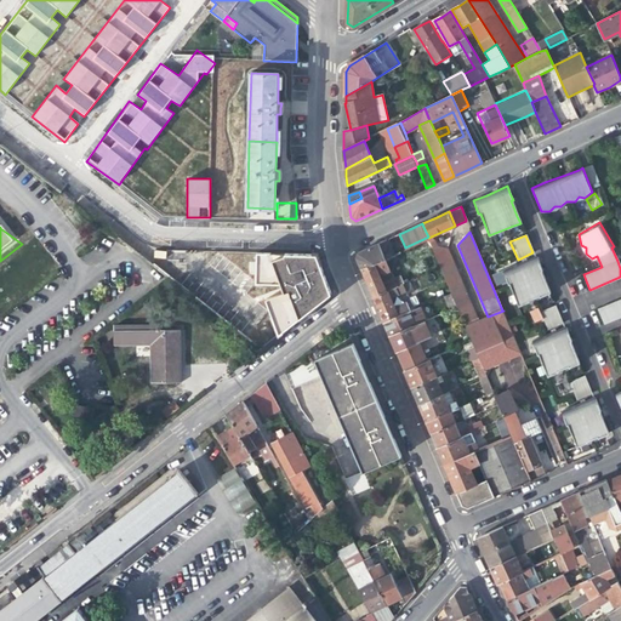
[(394,237),(388,239),(358,252),(357,258),(358,262),(362,269),(386,258),(400,251),(394,237)]
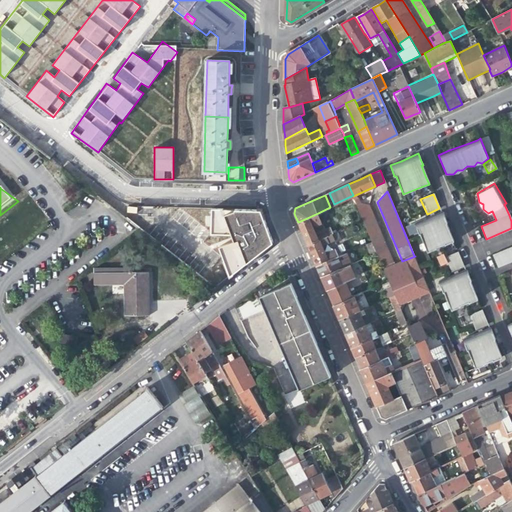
[(377,253),(384,269),(394,265),(369,206),(356,203),(372,242),(377,253)]
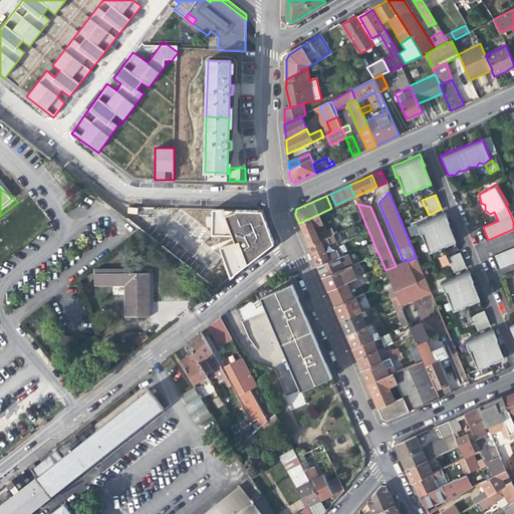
[(229,278),(273,248),(263,215),(260,211),(244,210),(243,211),(209,209),(209,226),(211,229),(210,236),(222,237),(224,240),(234,240),(225,246),(219,248),(229,278)]
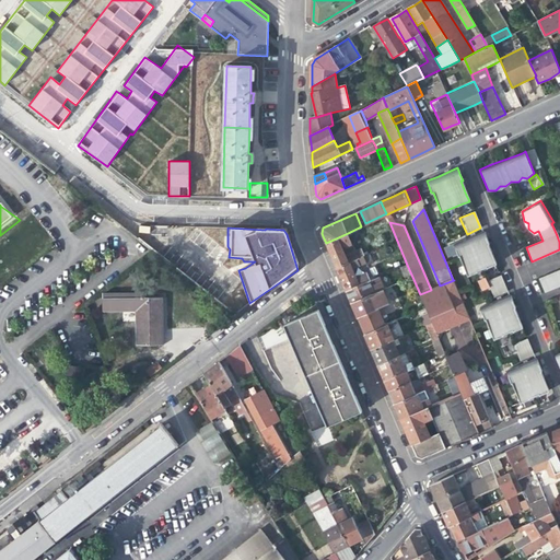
[(457,241),(452,244),(457,257),(459,256),(467,276),(470,273),(489,267),(494,264),(487,245),(489,244),(487,237),(483,231),(476,234),(457,241)]
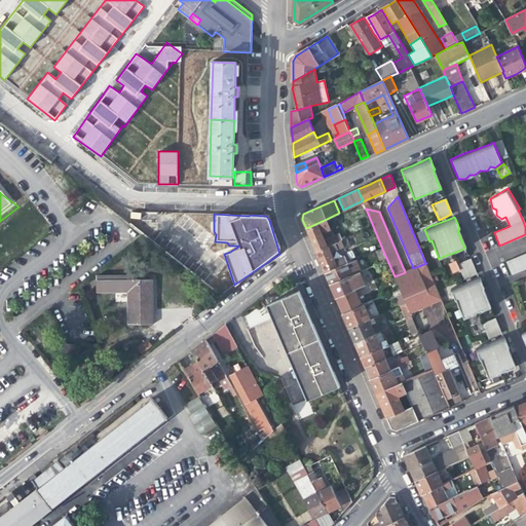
[(322,233),(331,229),(327,219),(306,228),(311,240),(316,252),(341,240),(342,240),(340,233),(335,236),(325,240),(322,233)]
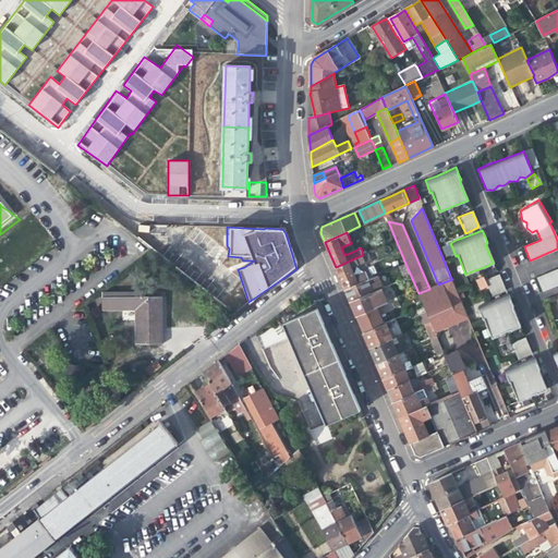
[(352,245),(351,243),(341,247),(344,255),(355,251),(353,245),(352,245)]
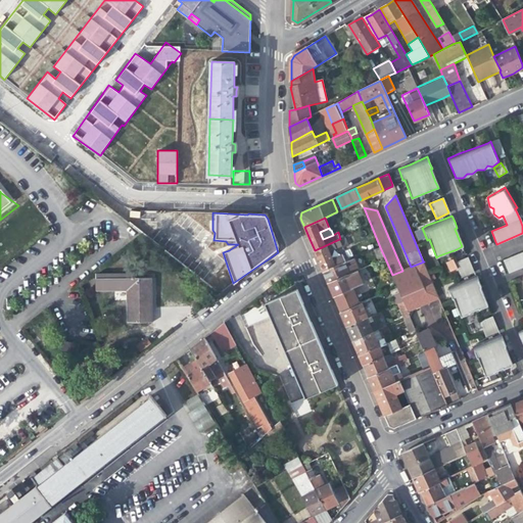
[(344,237),(340,239),(339,239),(341,244),(343,248),(347,246),(344,237)]
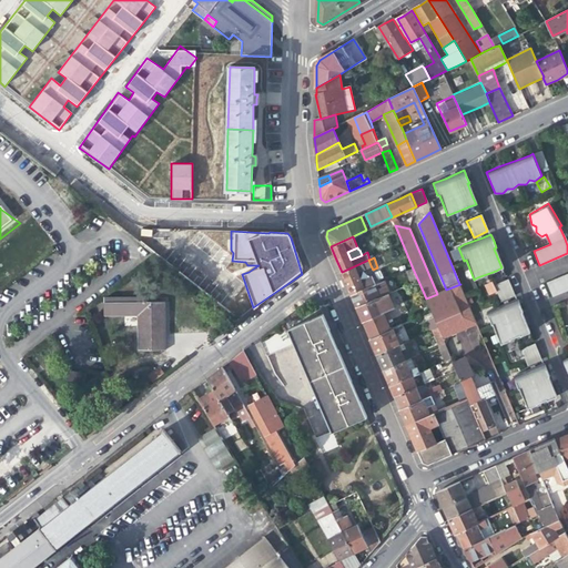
[(356,272),(371,265),(368,260),(342,272),(347,286),(352,295),(374,285),(379,283),(377,279),(374,280),(372,275),(361,281),(356,272)]
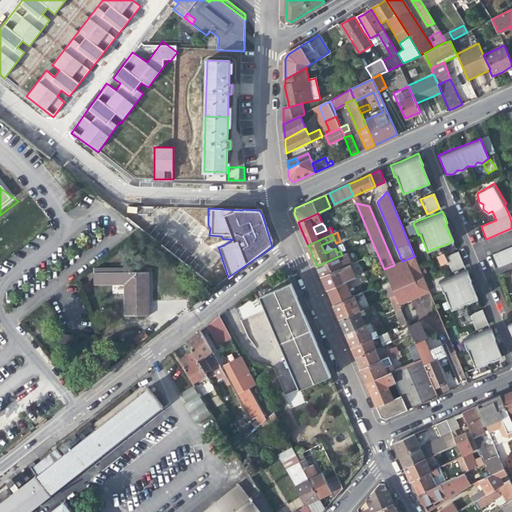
[(372,242),(366,244),(372,256),(377,253),(372,242)]
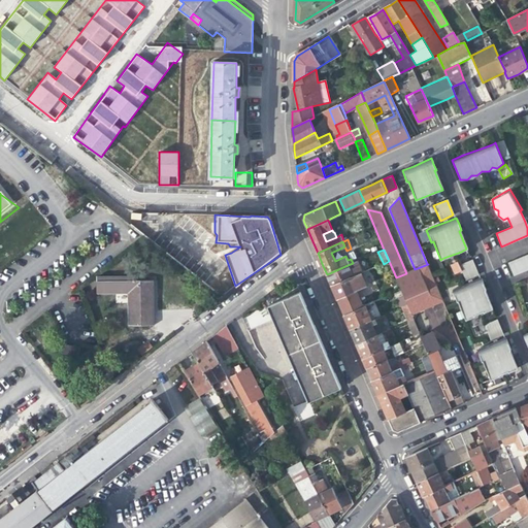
[(349,254),(351,259),(353,263),(357,262),(357,261),(353,253),(349,254)]
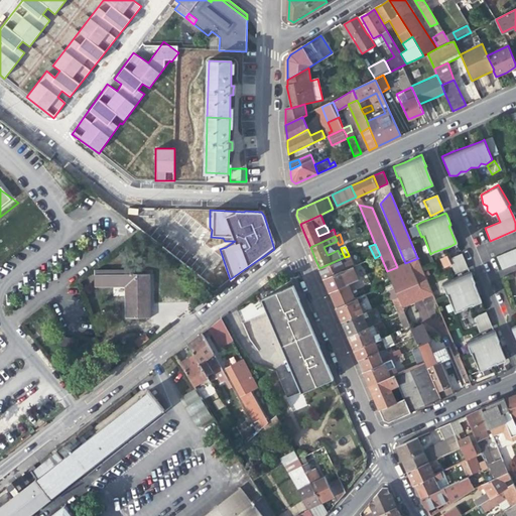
[(515,263),(515,248),(497,256),(502,269),(515,263)]
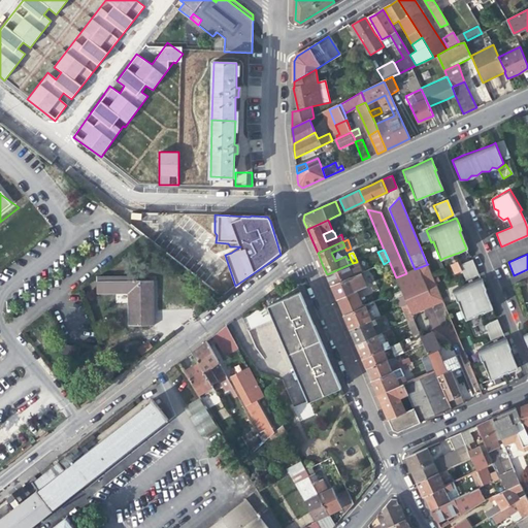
[(471,259),(458,265),(465,279),(477,274),(471,259)]
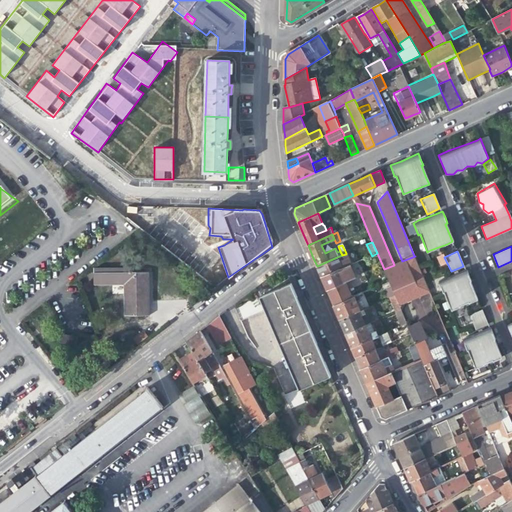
[(342,255),(337,257),(317,266),(319,273),(321,277),(350,265),(351,264),(346,254),(342,255)]
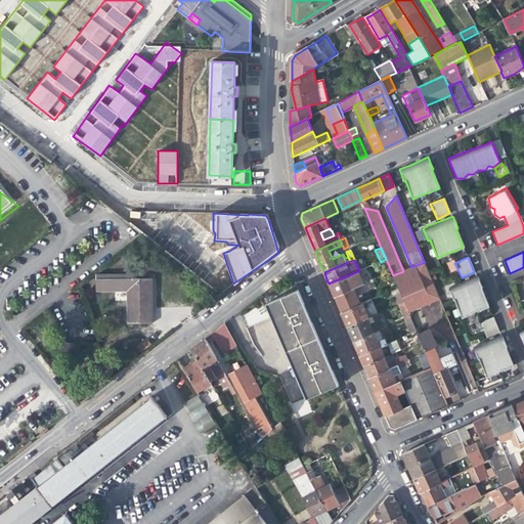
[(411,267),(403,271),(393,275),(394,279),(403,301),(405,305),(412,302),(416,308),(439,298),(425,262),(411,267)]
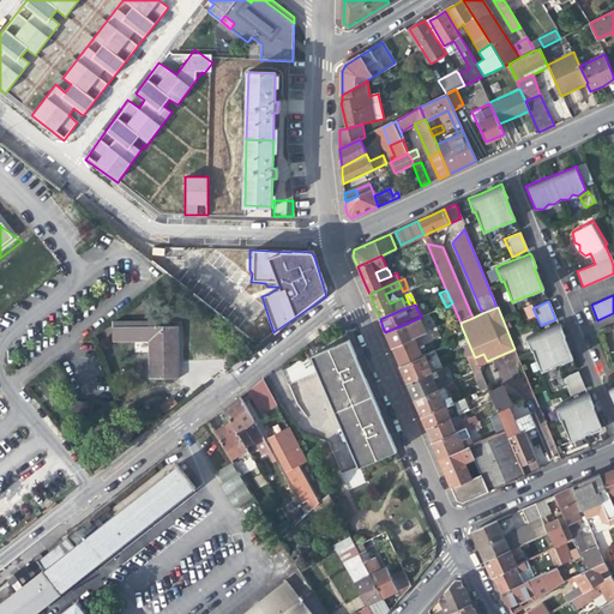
[(426,333),(420,318),(385,332),(389,339),(392,349),(411,341),(415,339),(415,338),(426,333)]
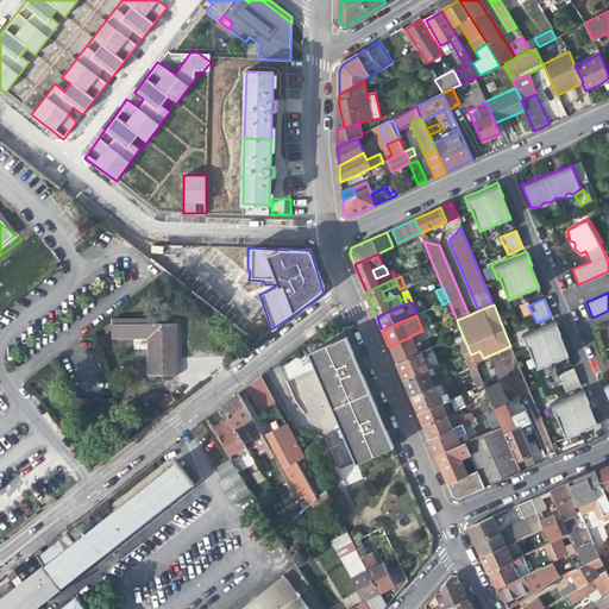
[(112,320),(112,338),(149,338),(150,376),(177,375),(177,325),(155,325),(155,320),(112,320)]
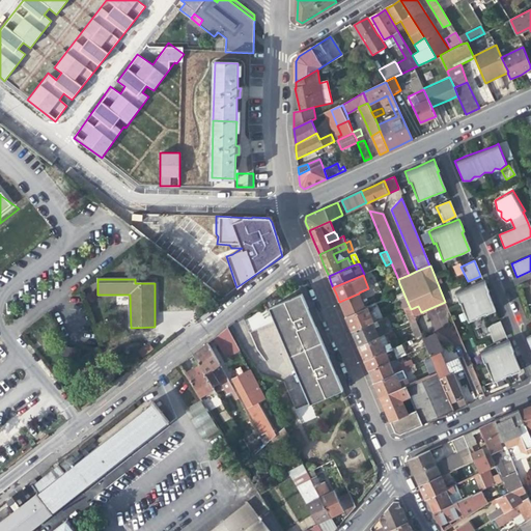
[(488,291),(483,279),(475,282),(460,288),(453,291),(458,304),(459,303),(468,322),(472,319),(490,312),(494,310),(492,304),(486,292),(488,291)]
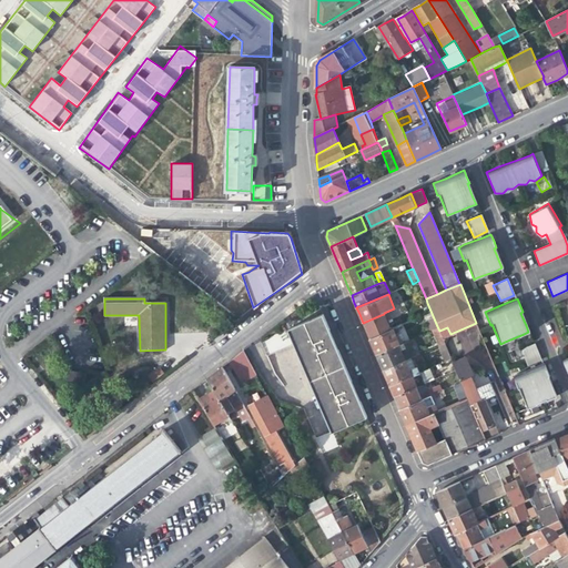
[(381,315),(363,323),(367,333),(369,338),(387,331),(381,315)]
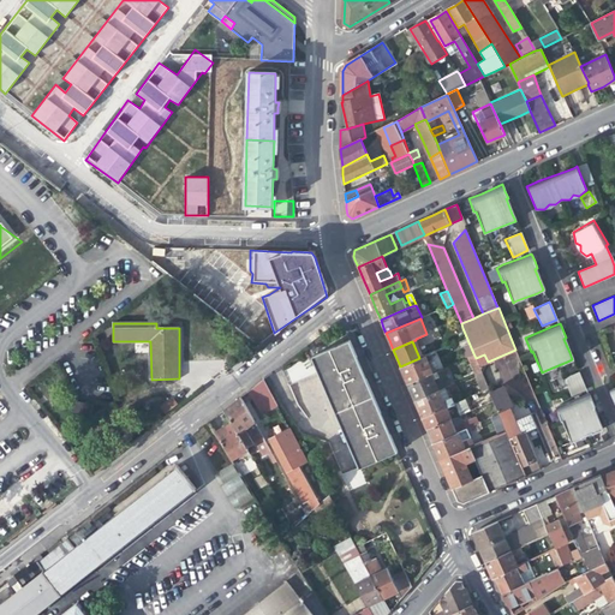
[(362,470),(398,453),(384,421),(360,366),(359,363),(350,342),(281,372),(287,389),(321,375),(362,470)]
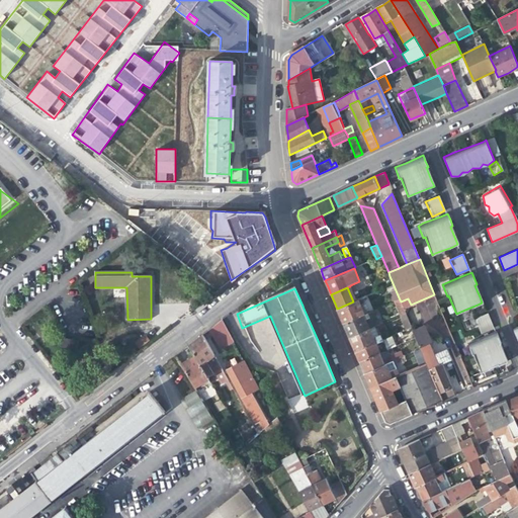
[(395,299),(401,315),(406,314),(403,308),(401,301),(399,297),(395,299)]
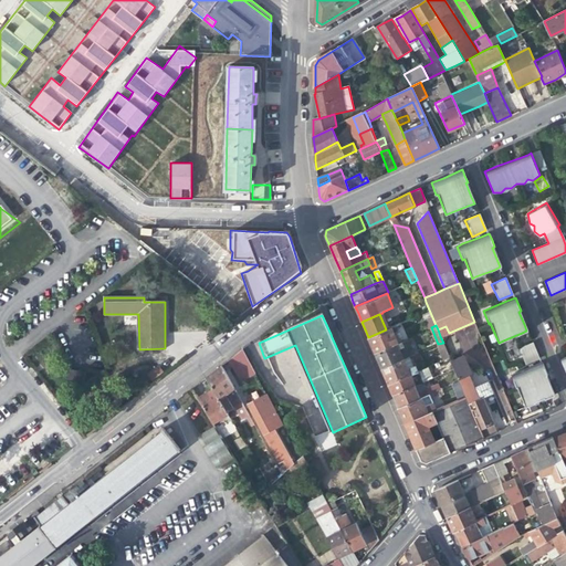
[(440,336),(449,333),(446,326),(438,329),(440,336)]
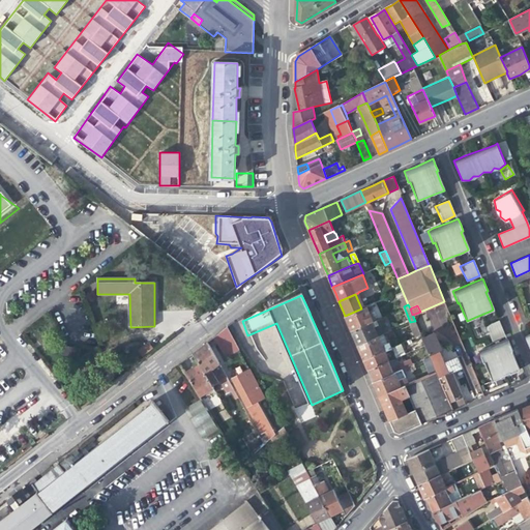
[(367,306),(361,308),(345,316),(348,323),(351,331),(373,321),(369,312),(372,311),(370,306),(367,306)]
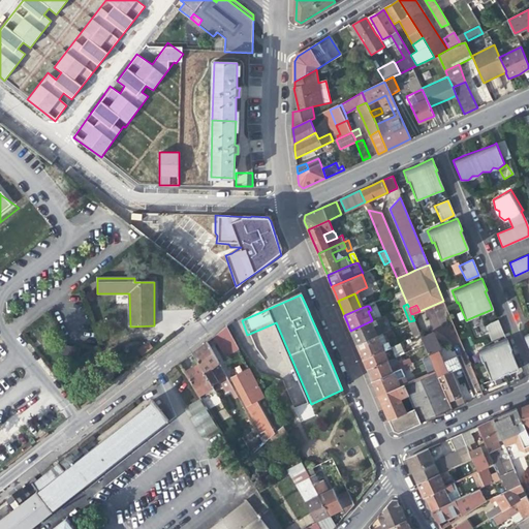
[(432,308),(426,312),(435,328),(447,320),(443,312),(437,316),(432,308)]
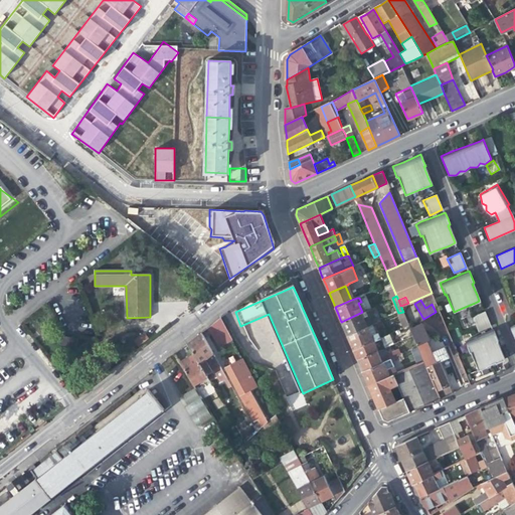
[(362,317),(367,315),(365,311),(362,312),(341,322),(344,328),(347,335),(366,327),(362,317)]
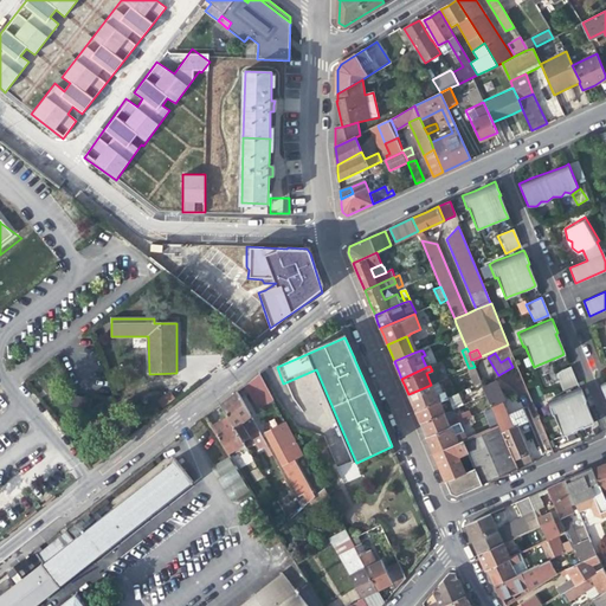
[(569,366),(554,372),(561,389),(577,384),(569,366)]
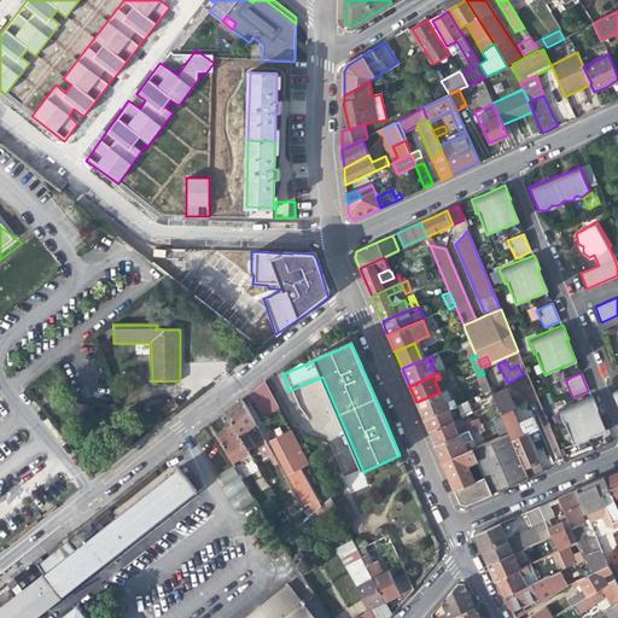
[(478,375),(485,392),(490,391),(484,374),(478,375)]
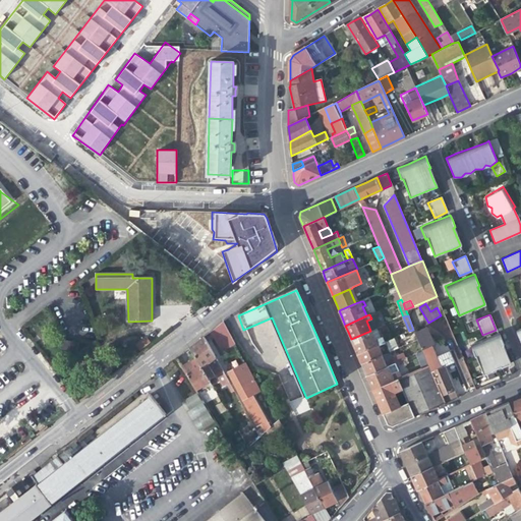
[(374,326),(371,319),(366,321),(370,331),(371,331),(377,328),(378,328),(377,325),(374,326)]
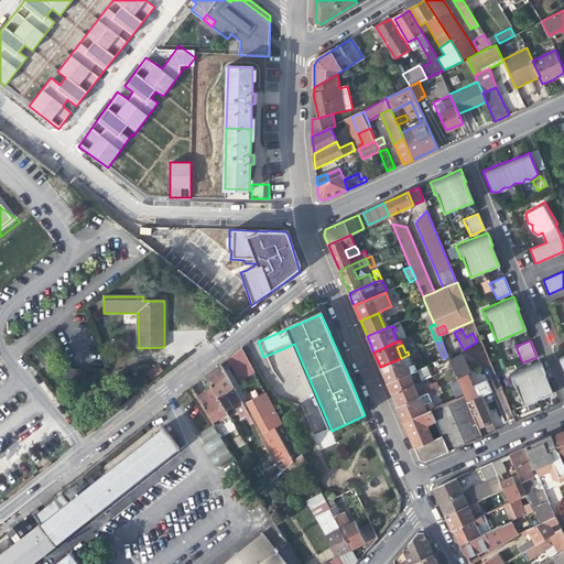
[(256,375),(242,348),(226,360),(232,372),(240,384),(256,375)]
